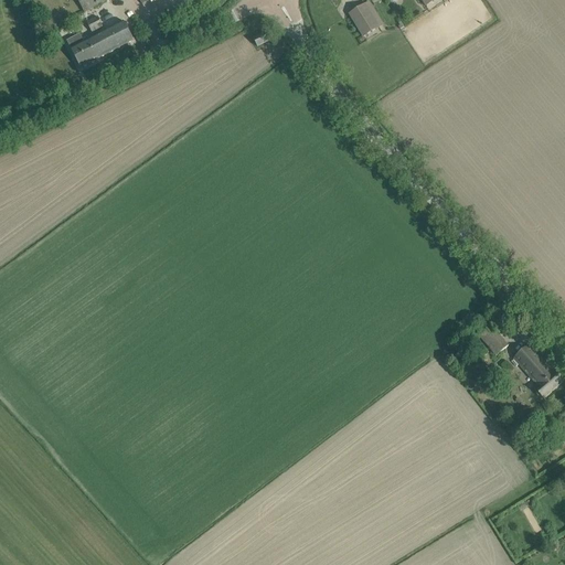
[(78,0),(85,13),(112,0),(78,0)]
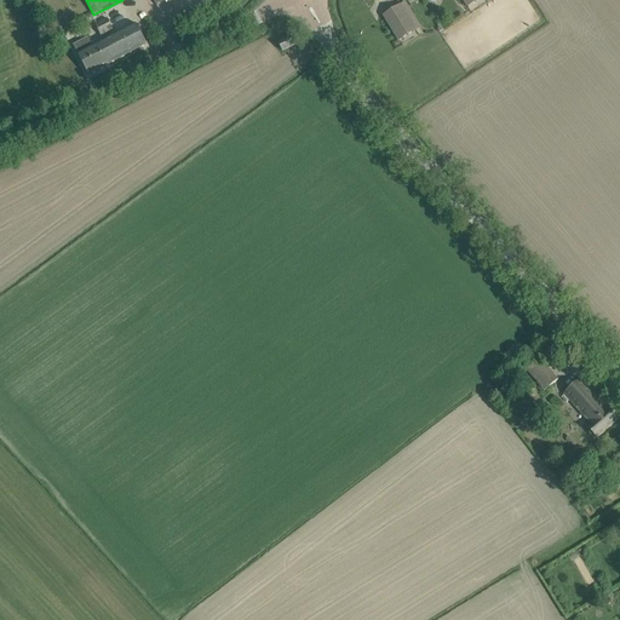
[(415,30),(401,6),(384,16),(399,41),(415,30)]
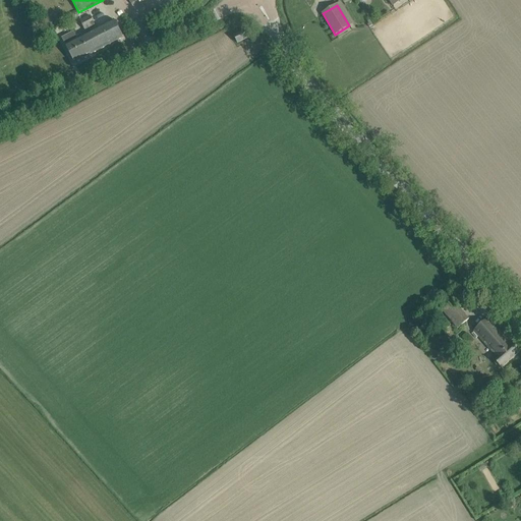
[(80,22),(85,31),(94,25),(89,17),(80,22)]
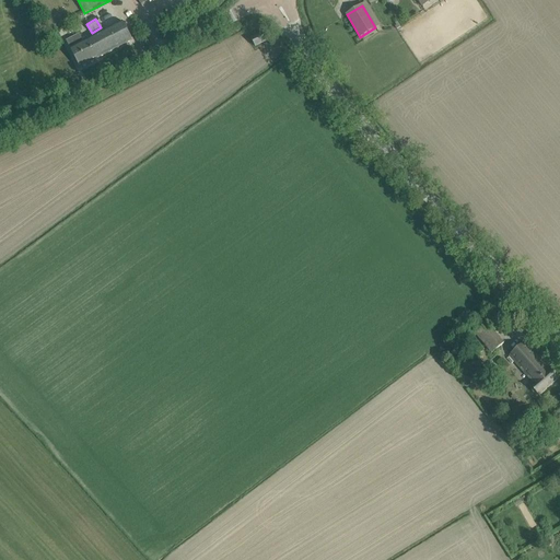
[(67,42),(74,58),(80,68),(132,41),(124,23),(83,45),(79,35),(67,42)]
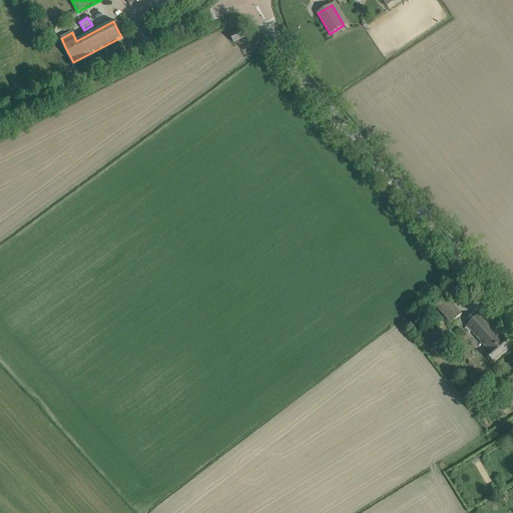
[(241,29),(229,36),(233,42),(245,36),(241,29)]
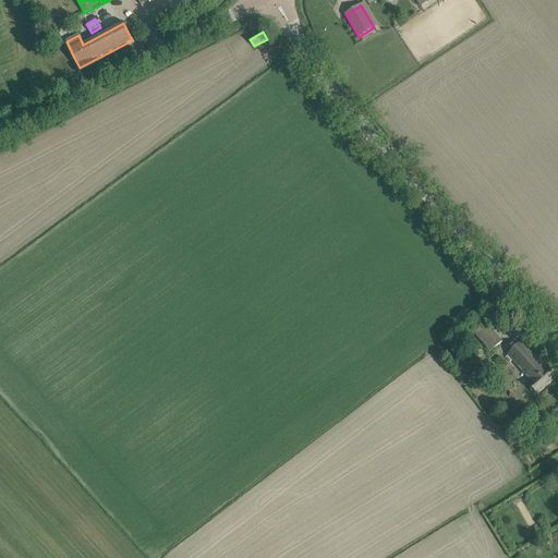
[(485,322),(476,329),(473,332),(490,352),(501,342),(485,322)]
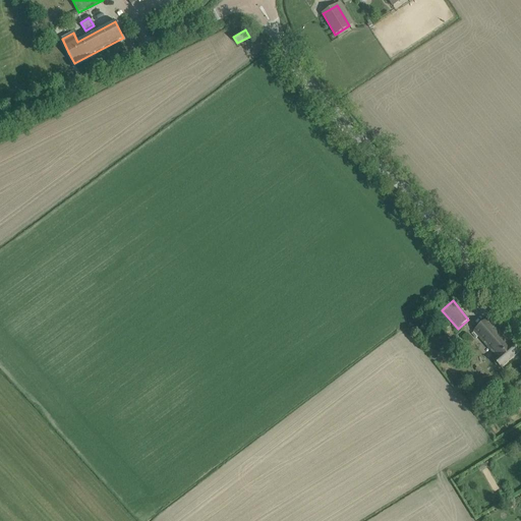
[(488,319),(480,326),(473,332),(495,356),(491,359),(500,369),(520,351),(512,342),(510,343),(488,319)]
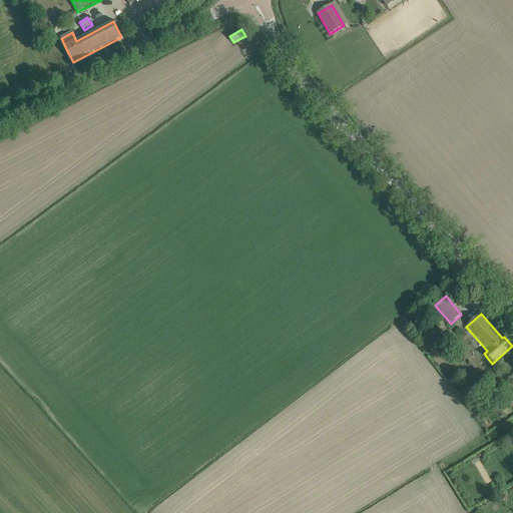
All buildings are outlined.
